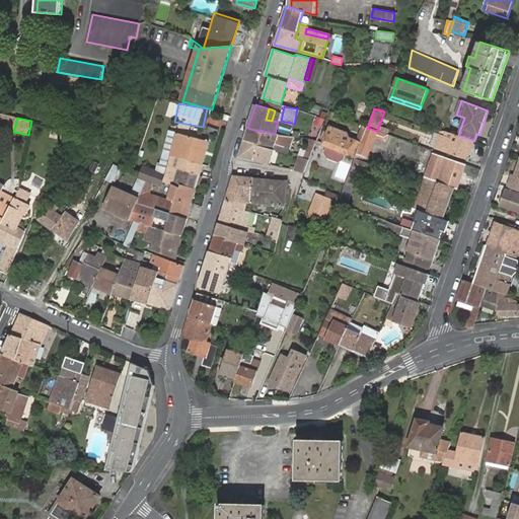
[(310,126),(308,132),(316,135),(321,121),(313,118),(312,118),(309,125),(310,126)]
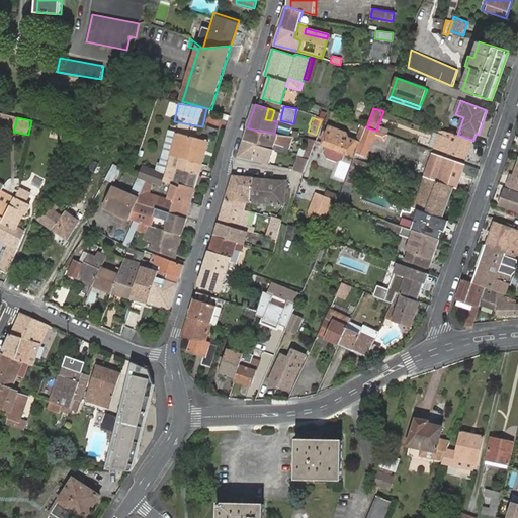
[(344,154),(355,158),(357,153),(361,142),(356,140),(350,138),(347,133),(330,125),(328,130),(324,131),(326,134),(322,145),(328,148),(344,154)]
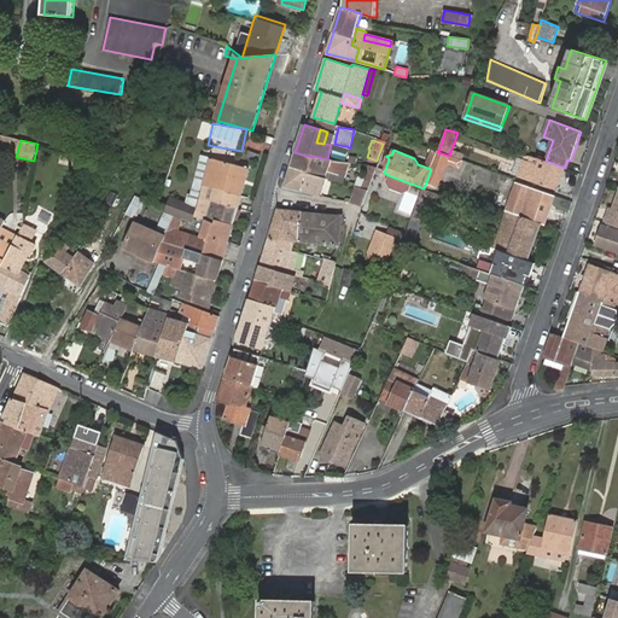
[(345,173),(349,162),(332,161),(331,159),(327,159),(313,156),(313,157),(302,155),(295,152),(290,168),(321,176),(325,178),(326,179),(330,168),(339,170),(345,173)]
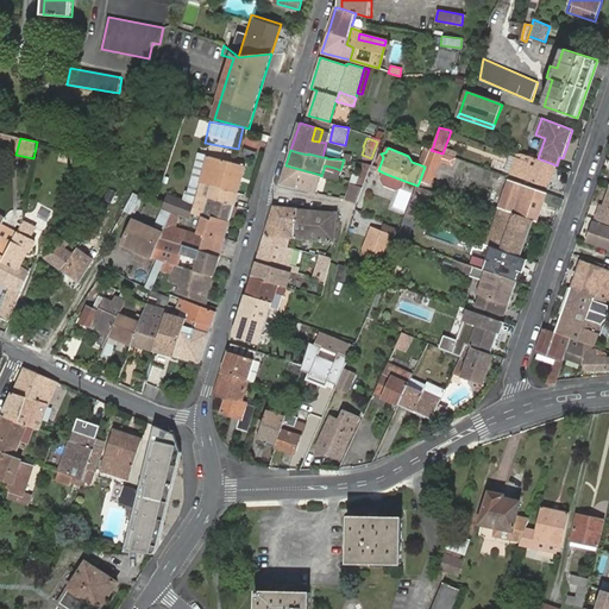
[(419,164),(425,167),(428,158),(431,151),(425,150),(419,164)]
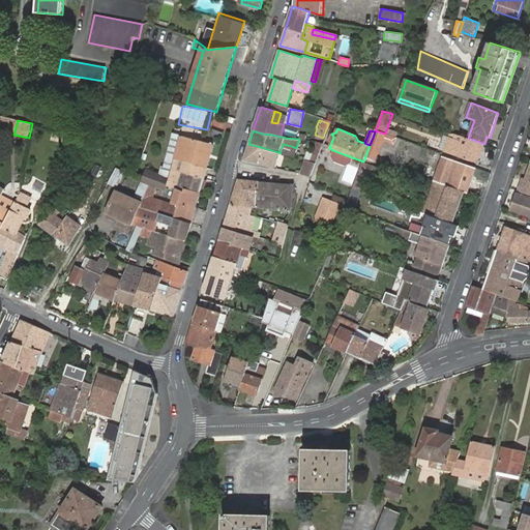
[(365,156),(375,159),(384,139),(394,142),(396,138),(385,134),(375,130),(375,131),(370,145),(365,156)]
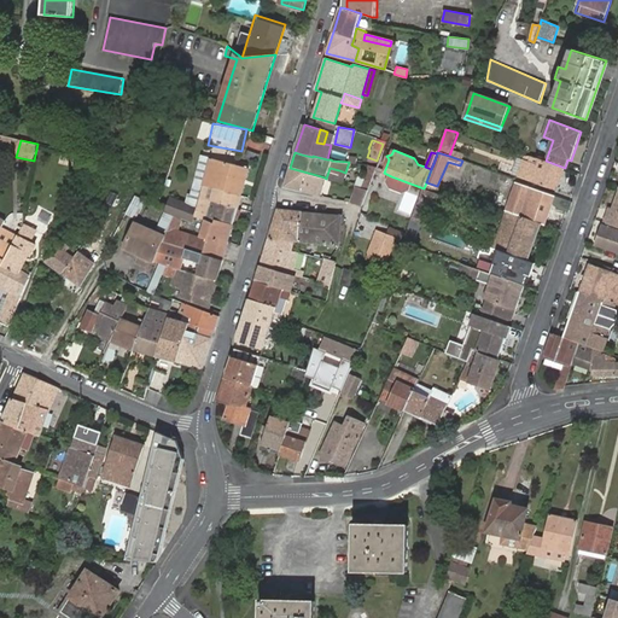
[(71,156),(62,153),(59,164),(69,165),(71,156)]
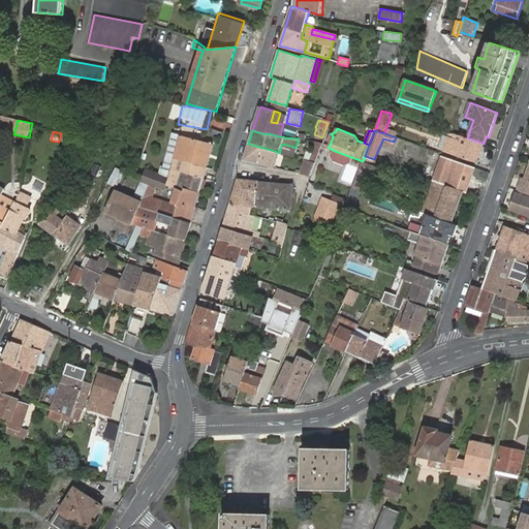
[(168,178),(180,135),(173,133),(164,166),(161,166),(159,174),(168,178)]
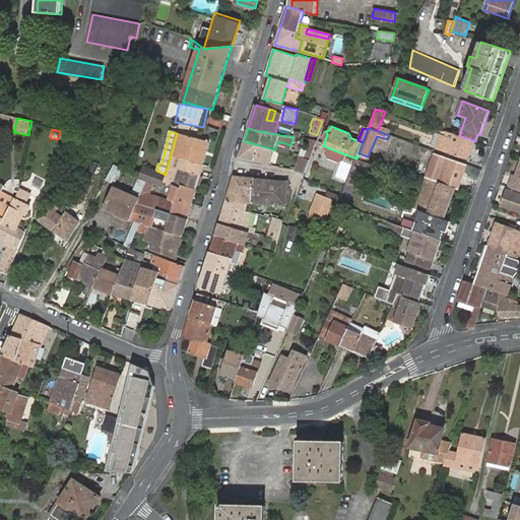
[(468,160),(475,141),(459,135),(452,133),(447,131),(443,131),(441,134),(441,135),(437,148),(440,150),(468,160)]
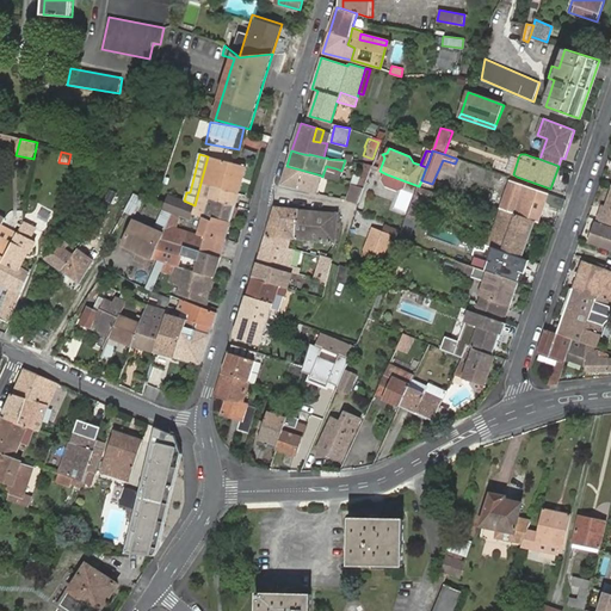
[(208,156),(195,205),(192,214),(203,217),(209,198),(235,205),(246,167),(208,156)]
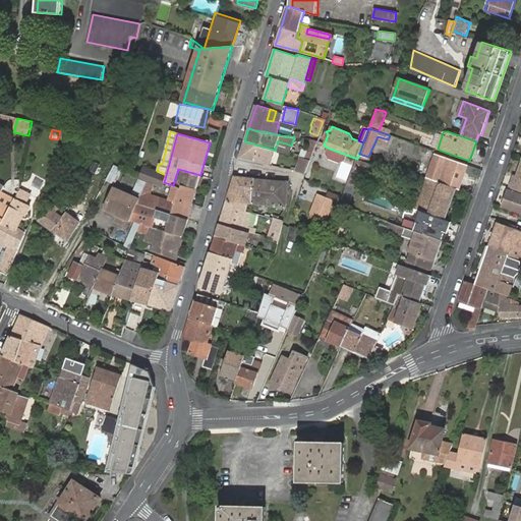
[(431,147),(438,149),(442,135),(437,133),(431,147)]
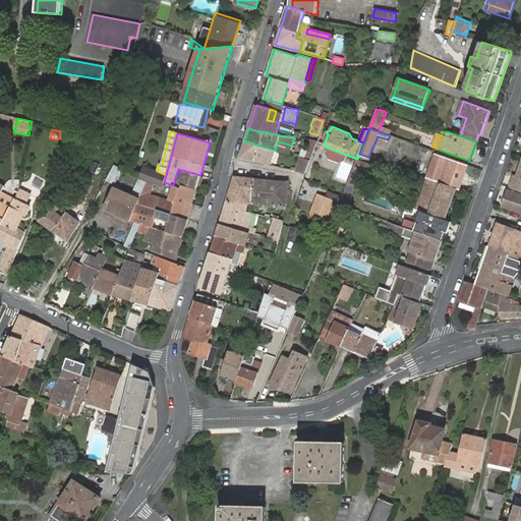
[(390,135),(388,139),(405,146),(407,140),(390,135)]
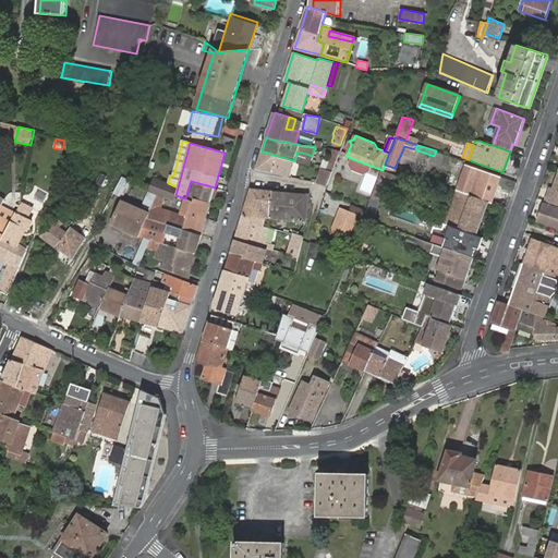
[(320,168),(332,171),(341,150),(334,149),(329,161),(324,159),(320,168)]
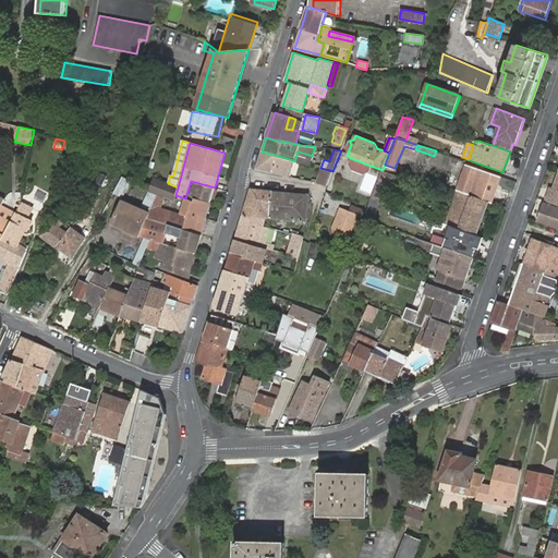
[(262,152),(257,169),(275,172),(289,177),(290,177),(294,161),(293,160),(290,159),(262,152)]
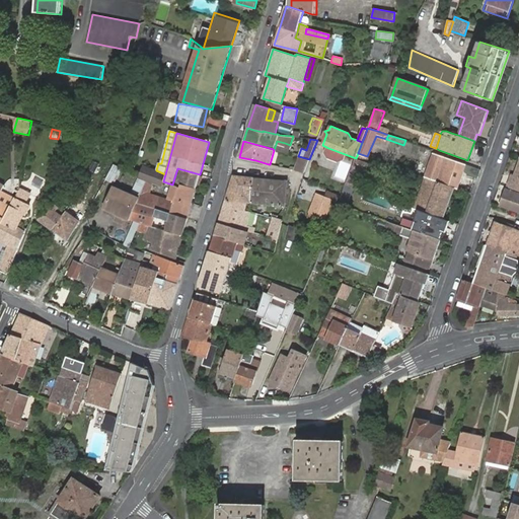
[(274,150),(282,152),(285,143),(277,141),(274,150)]
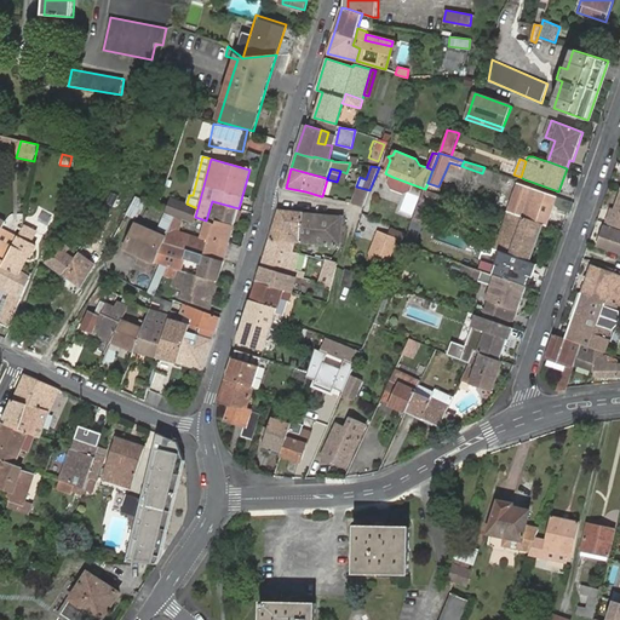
[(409,190),(412,184),(392,177),(390,183),(392,188),(406,194),(409,190)]
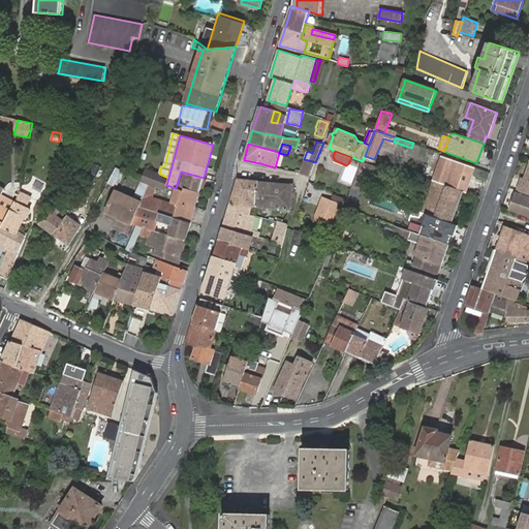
[(374,159),(365,156),(363,161),(363,162),(352,187),(366,192),(369,185),(365,184),(369,175),(373,177),(377,167),(372,165),(374,159)]
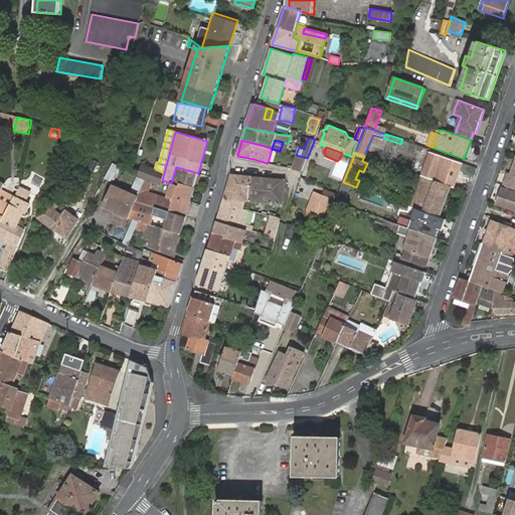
[(465,173),(472,176),(474,177),(477,169),(475,167),(463,163),(432,152),(422,176),(423,176),(450,185),(455,187),(461,169),(465,173)]
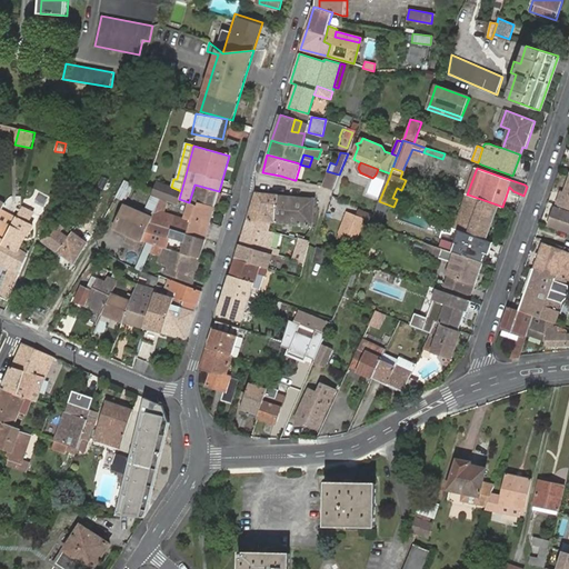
[(335,189),(339,176),(329,173),(323,187),(335,189)]
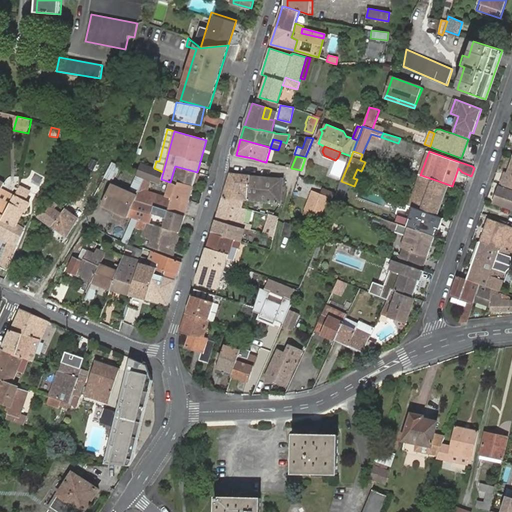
[(511,161),(507,174),(503,185),(511,188),(511,161)]
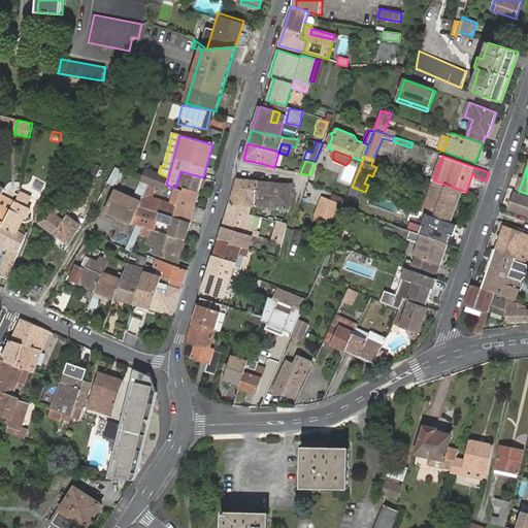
[(146,168),(142,178),(142,180),(150,184),(154,186),(165,190),(166,185),(168,177),(159,173),(146,168)]
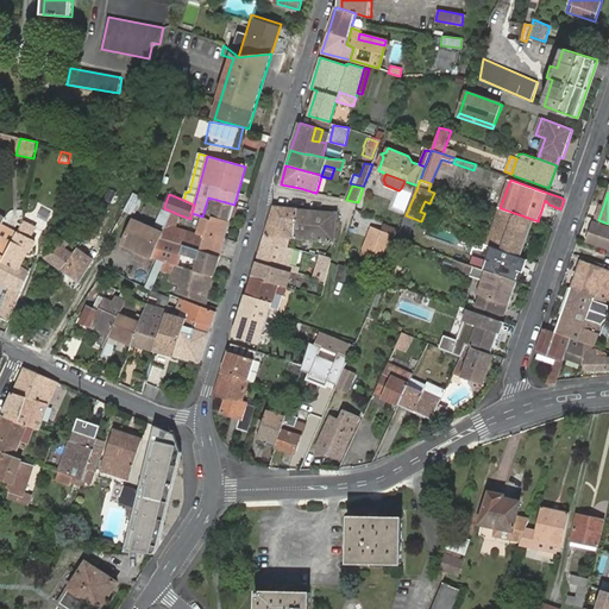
[(136,218),(144,200),(135,195),(126,214),(136,218)]
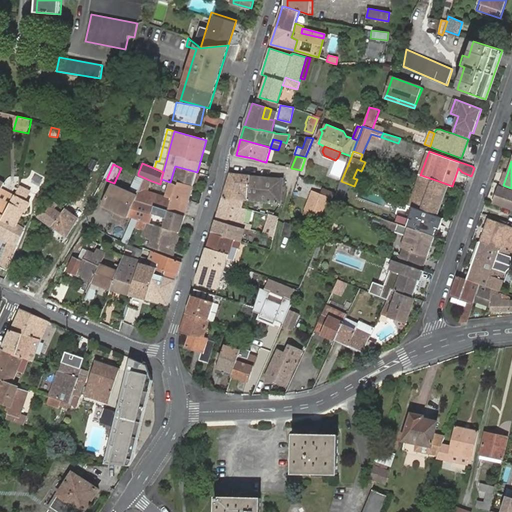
[(171,182),(177,184),(178,182),(193,186),(197,172),(175,166),(170,182),(171,182)]
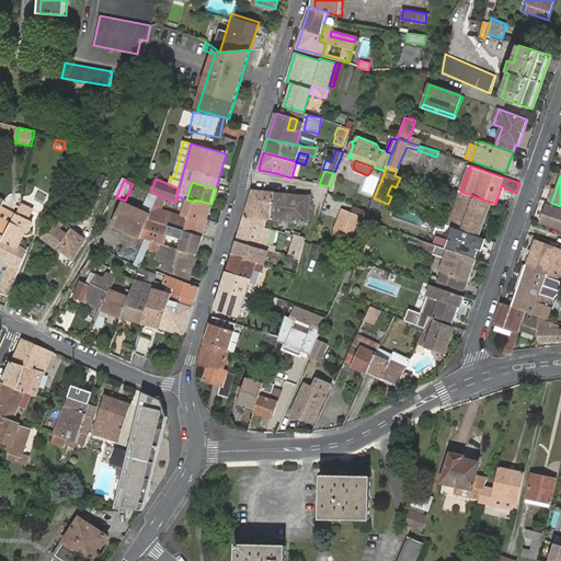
[(159,195),(151,192),(133,184),(125,201),(152,213),(155,206),(159,195)]
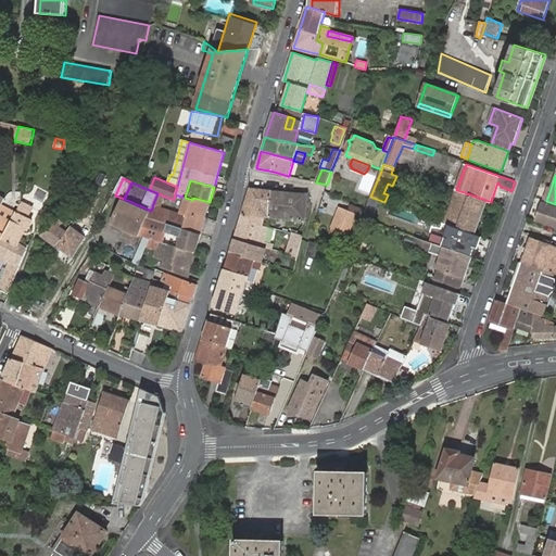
[(250,188),(242,214),(254,216),(264,217),(269,217),(272,190),(250,188)]
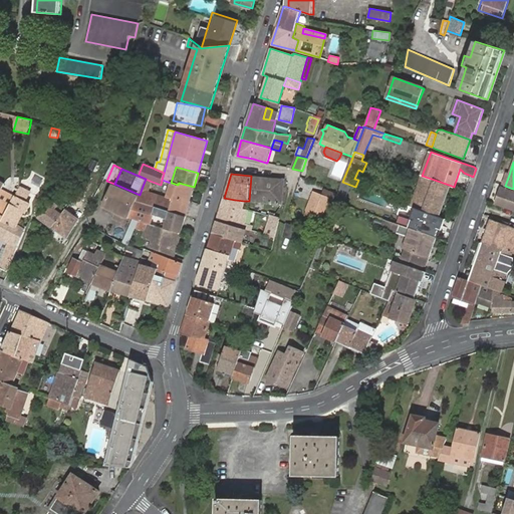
[(251,176),(249,201),(271,203),(271,193),(263,192),(264,177),(251,176)]
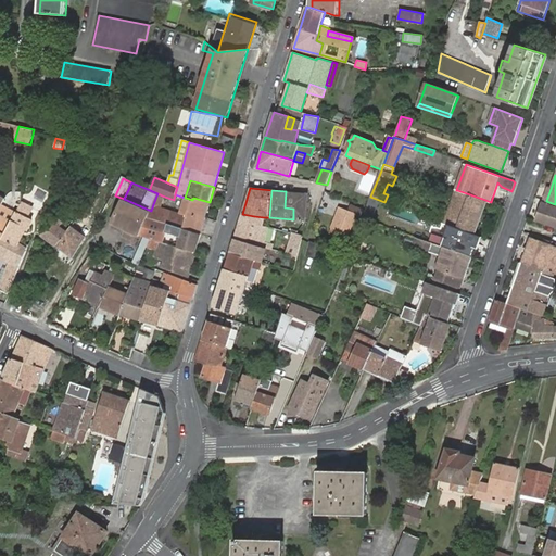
[(475,228),(485,200),(457,190),(447,216),(462,222),(462,224),(468,226),(475,228)]
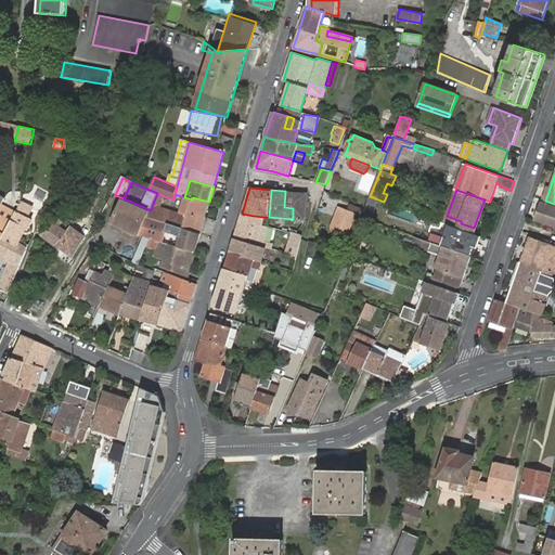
[(293,208),(293,219),(305,220),(308,193),(285,191),(284,207),(293,208)]
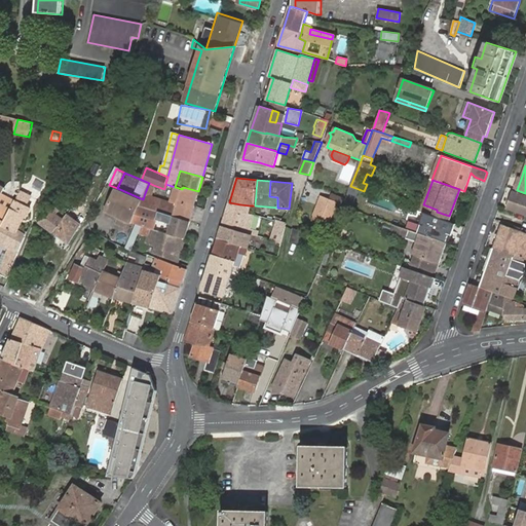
[(149,183),(145,193),(149,195),(153,185),(149,183)]
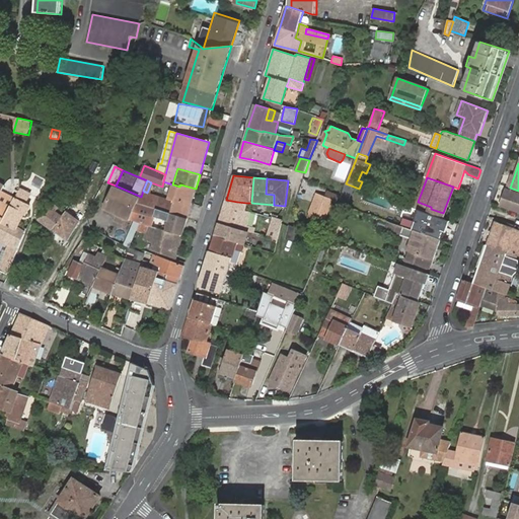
[(173,184),(170,196),(175,197),(176,198),(179,187),(173,184)]
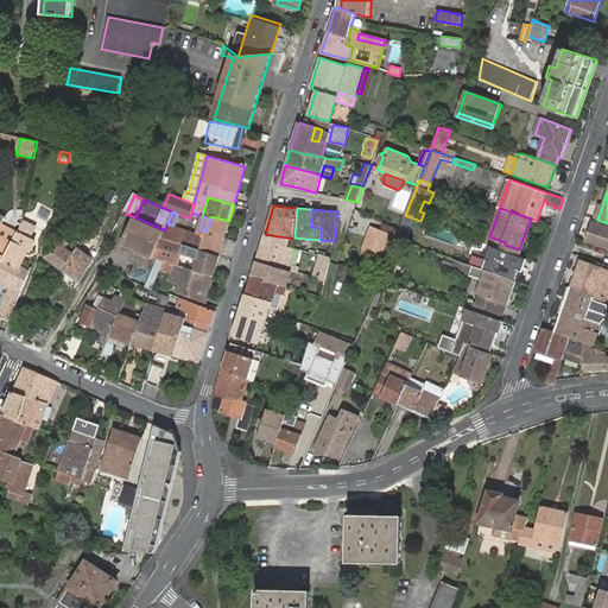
[(210,219),(207,232),(225,238),(229,221),(211,216),(210,219)]
